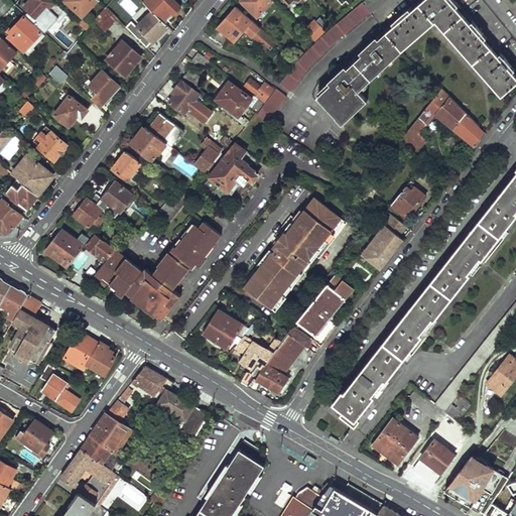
[(30,0),(25,6),(38,19),(53,3),(50,0),(30,0)]
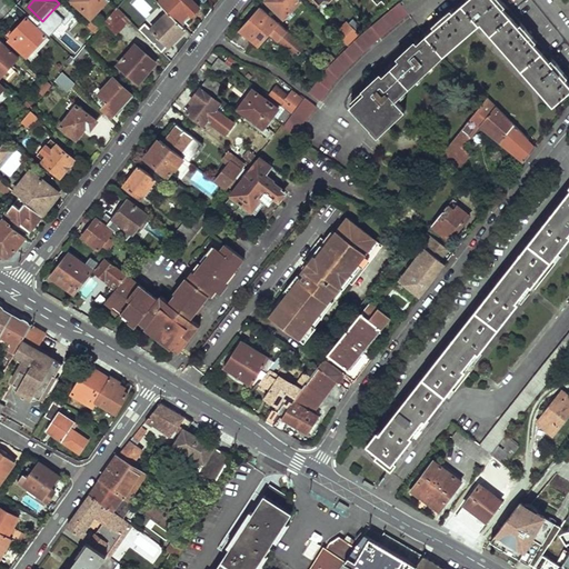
[(71,0),(72,0),(90,17),(106,0),(71,0)]
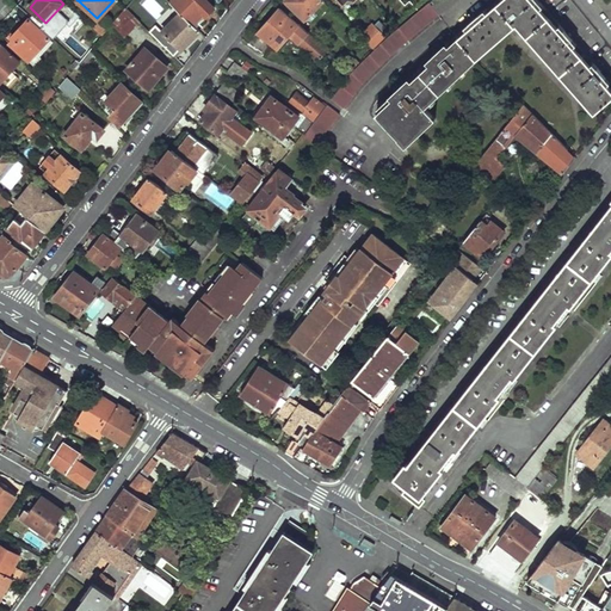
[(205,0),(170,0),(170,1),(180,12),(195,25),(213,6),(205,0)]
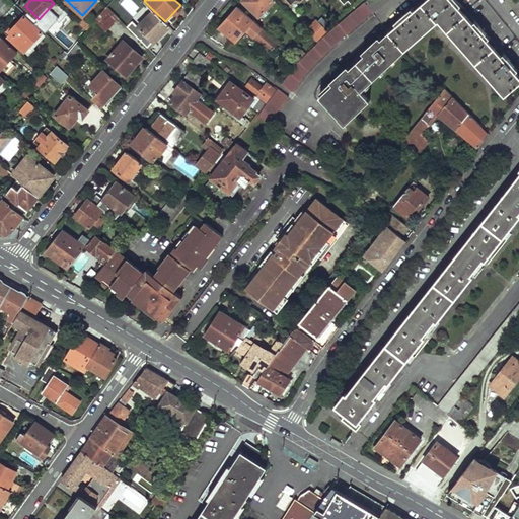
[(242,0),(257,14),(271,0),(242,0)]
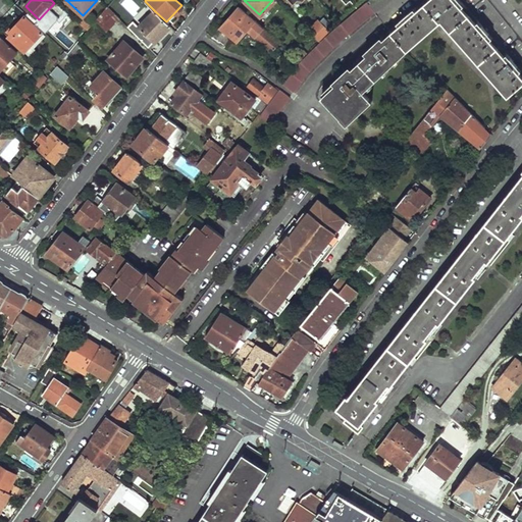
[(365,0),(364,1),(372,10),(374,12),(387,0),(365,0)]
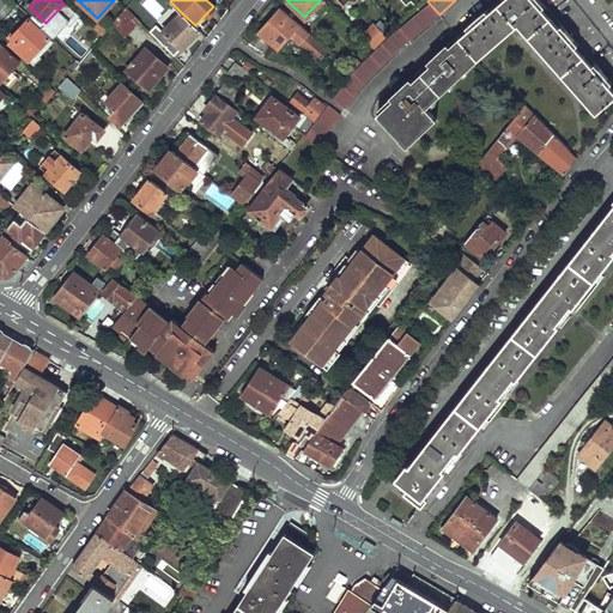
[(472,24),(457,36),(479,60),(515,26),(594,113),(612,95),(612,89),(604,78),(607,74),(598,65),(595,67),(570,41),(574,37),(564,28),(562,30),(534,0),(499,0),(483,17),(479,13),(469,22),(472,24)]
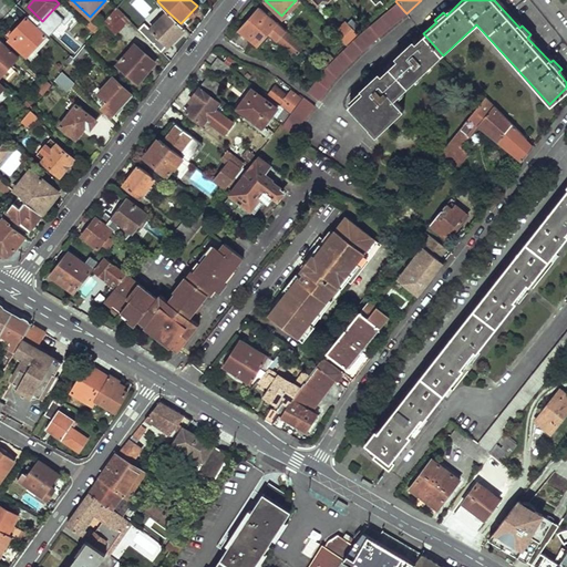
[(323,68),(307,89),(319,98),(333,78),(346,65),(360,51),(404,11),(395,1),(350,41),(331,60),(323,68)]
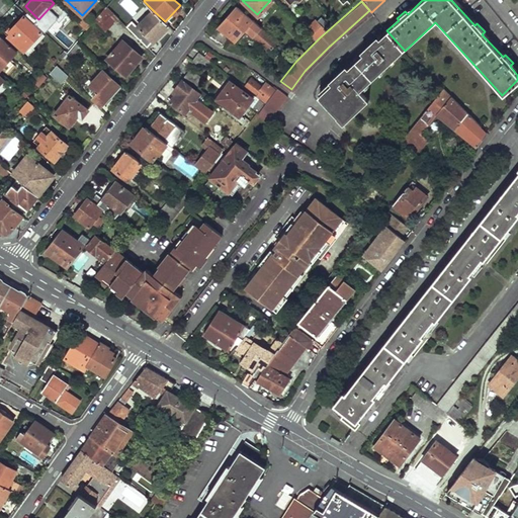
[(235,5),(216,28),(230,39),(237,46),(246,33),(253,39),(255,37),(264,46),(272,36),(235,5)]
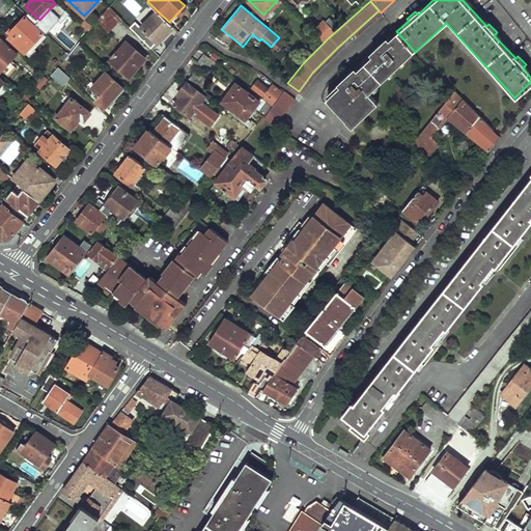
[(108,7),(96,22),(108,32),(120,19),(118,17),(108,7)]
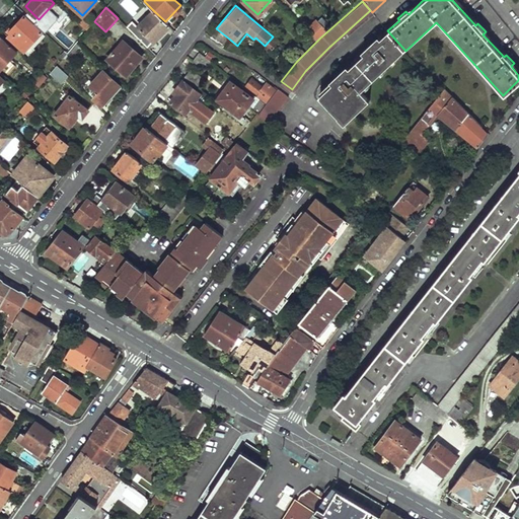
[(153,10),(138,26),(132,21),(126,26),(147,47),(152,42),(153,42),(168,25),(165,21),(153,10)]
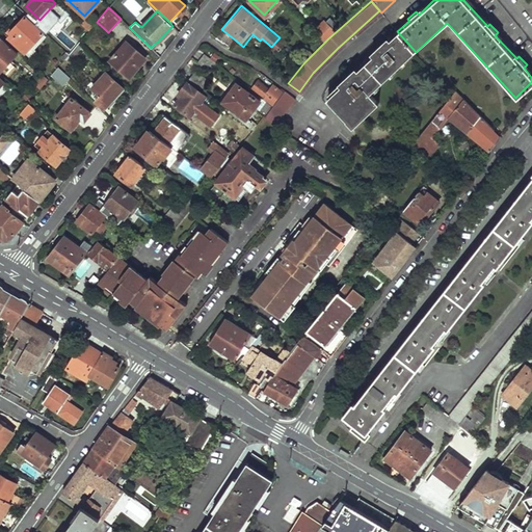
[(25,17),(7,35),(26,52),(44,33),(25,17)]
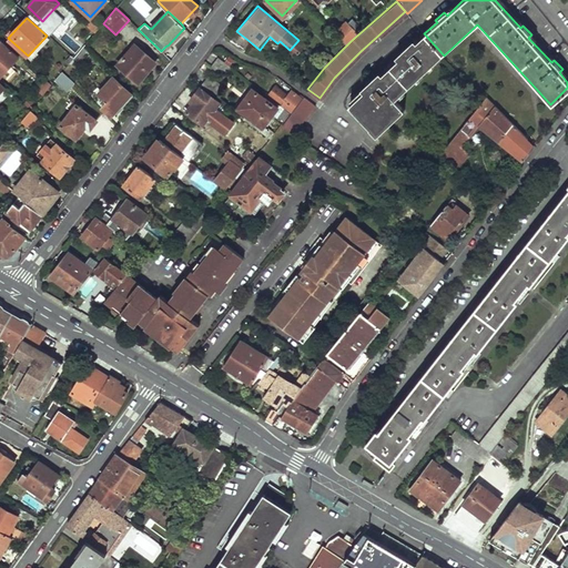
[(343,19),(332,31),(343,43),(354,31),(343,19)]
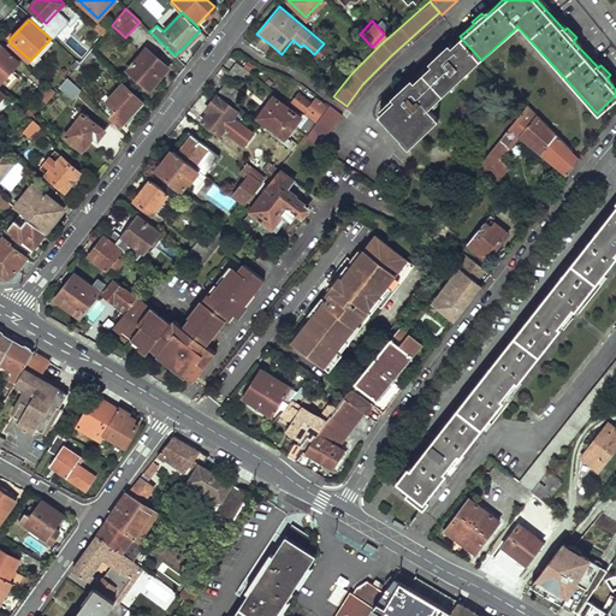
[(256,34),(247,45),(264,58),(273,47),(256,34)]
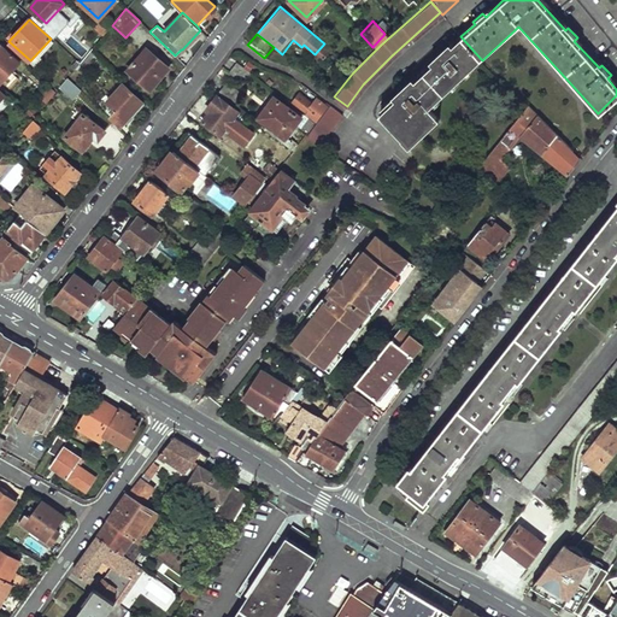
[(400,94),(378,112),(406,144),(436,117),(429,107),(482,60),(460,36),(446,50),(444,47),(434,56),(436,58),(407,84),(406,82),(397,90),(400,94)]
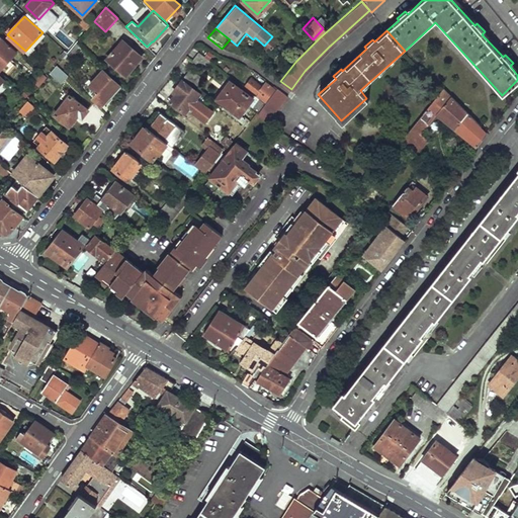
[(0,37),(0,69),(0,70),(16,53),(0,37)]
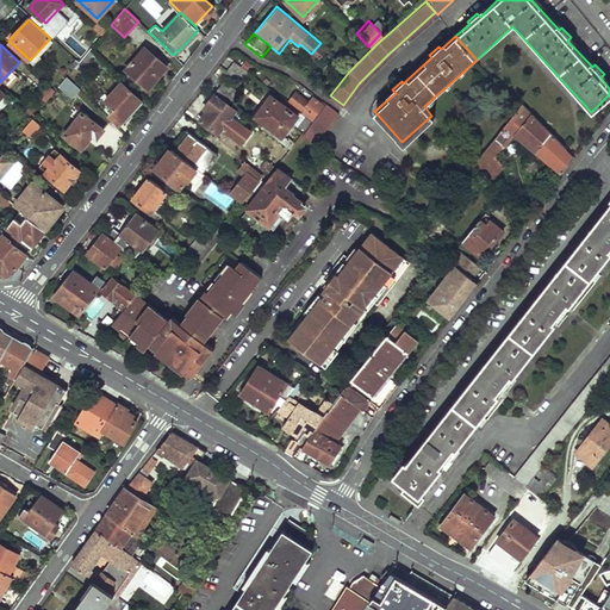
[(144,47),(126,67),(148,87),(167,66),(144,47)]
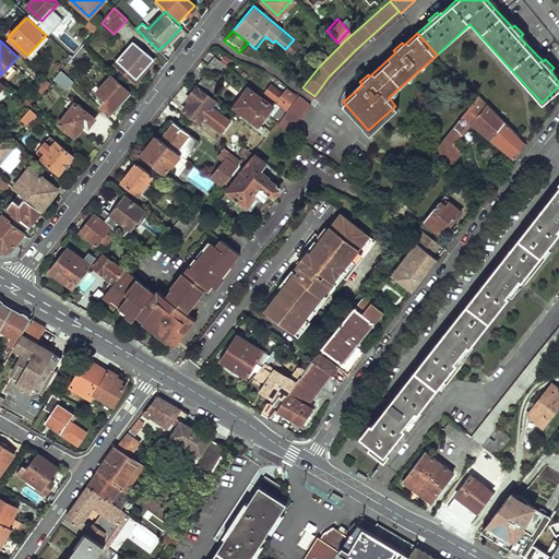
[(319,50),(312,57),(319,62),(325,56),(319,50)]
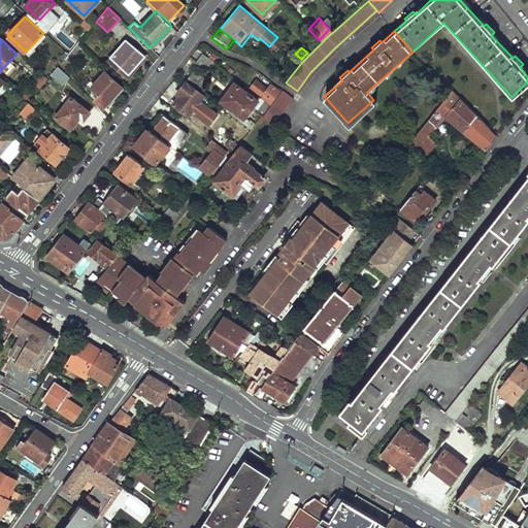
[(202,53),(195,62),(206,69),(213,61),(202,53)]
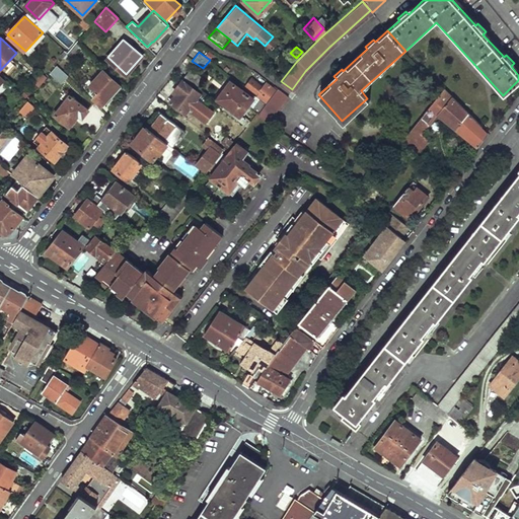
[(57,65),(50,73),(63,82),(68,76),(57,65)]
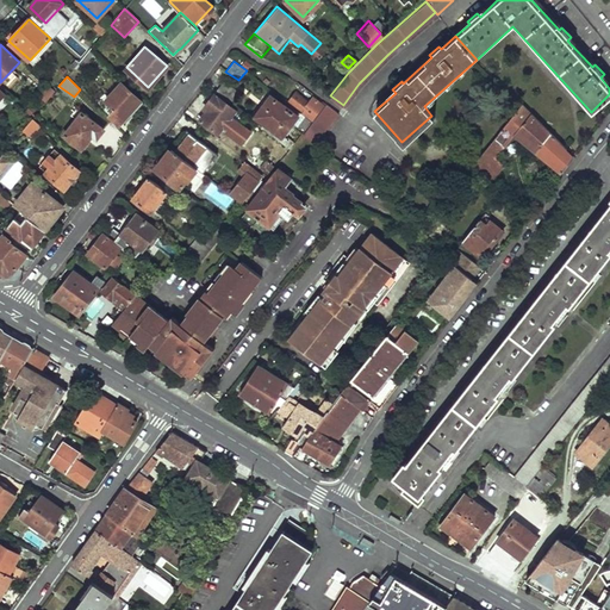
[(224,80),(216,91),(231,101),(240,91),(224,80)]
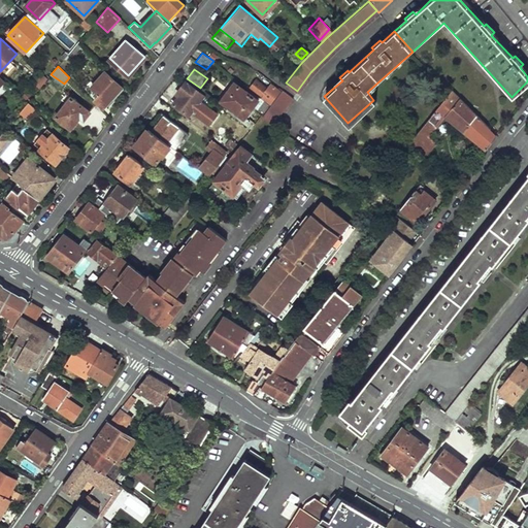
[(123,88),(105,71),(92,87),(100,94),(95,99),(104,107),(123,88)]
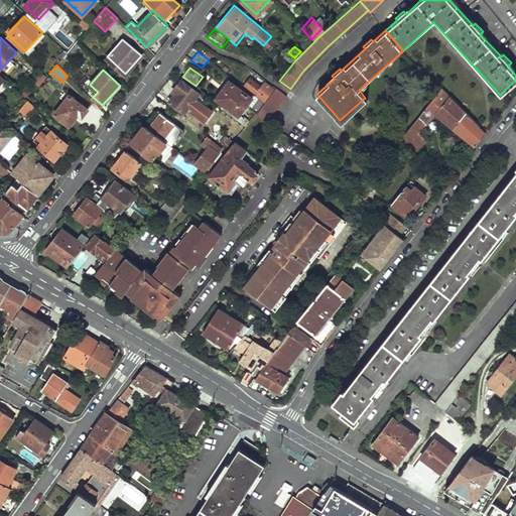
[(249,77),(243,85),(262,99),(272,87),(263,80),(259,85),(249,77)]
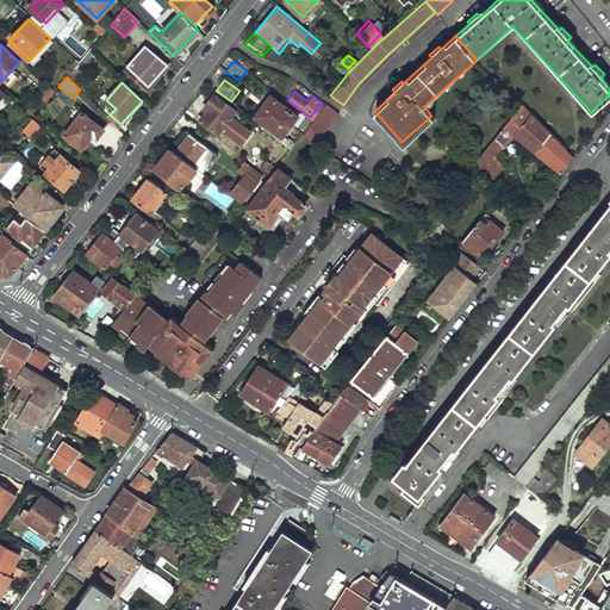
[(203,113),(199,118),(217,131),(221,125),(240,141),(248,129),(229,114),(235,107),(215,92),(199,111),(203,113)]
